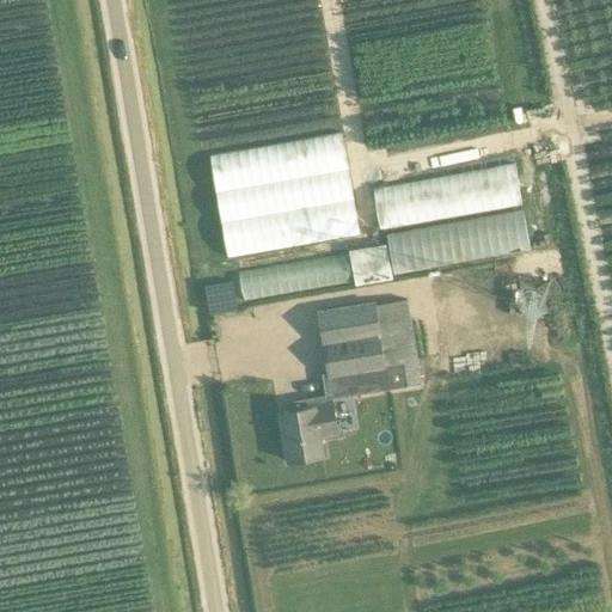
[(207,155),(225,256),(359,233),(342,133),(207,155)]
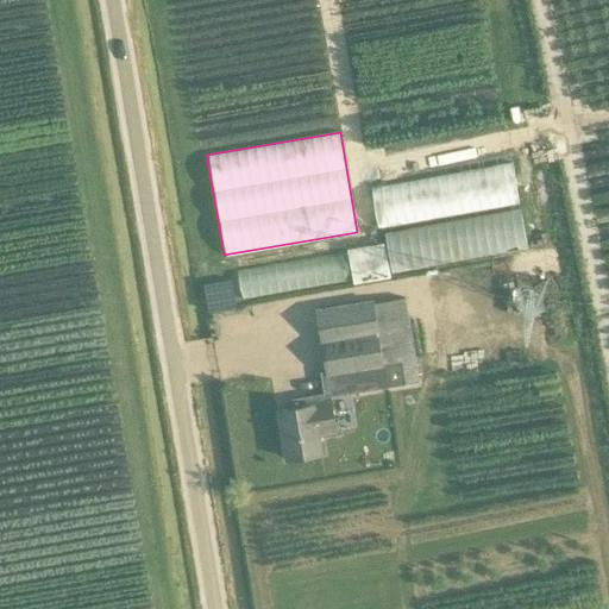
[(383,243),(346,249),(353,284),(390,277),(383,243)]
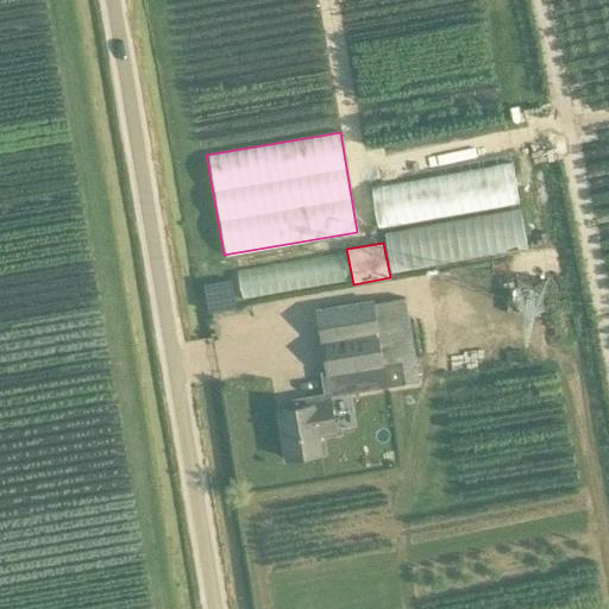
[(228,277),(201,283),(207,309),(236,303),(228,277)]
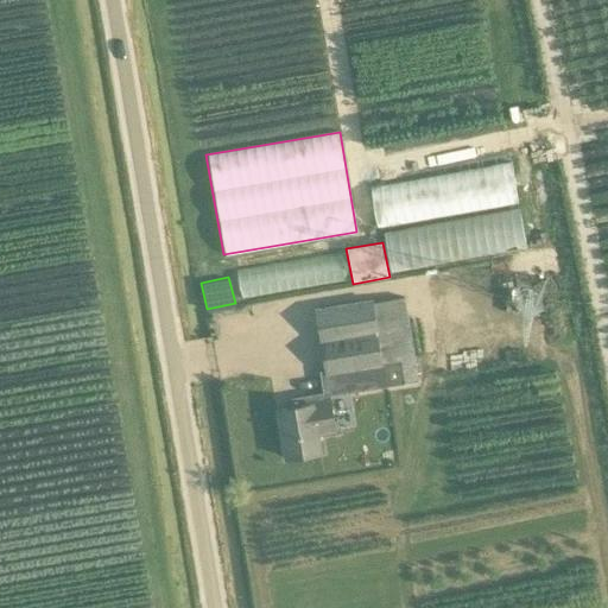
[(418,381),(404,298),(372,303),(371,301),(314,310),(323,371),(320,372),(322,393),(291,399),(293,409),(277,412),(284,458),(321,451),(318,436),(336,432),(330,397),(418,381)]
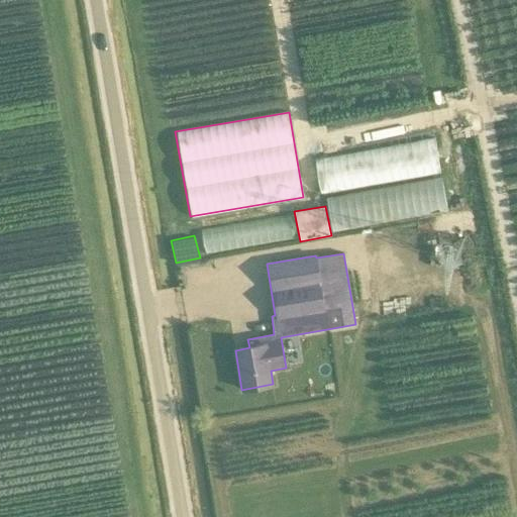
[(385,330),(389,363),(422,358),(418,326),(385,330)]
